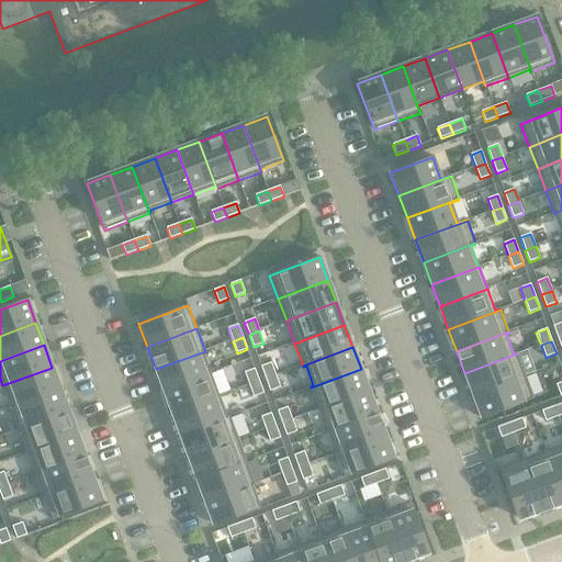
[(205,351),(156,369),(164,392),(211,374),(203,353),(205,352),(205,351)]
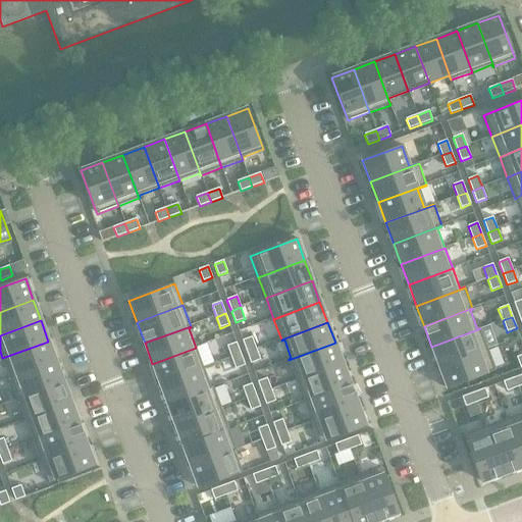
[(487,350),(480,328),(431,347),(439,367),(487,350)]
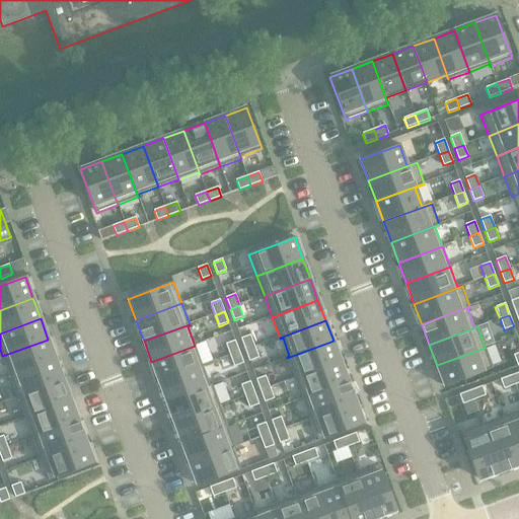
[(250,336),(241,339),(245,351),(254,347),(250,336)]
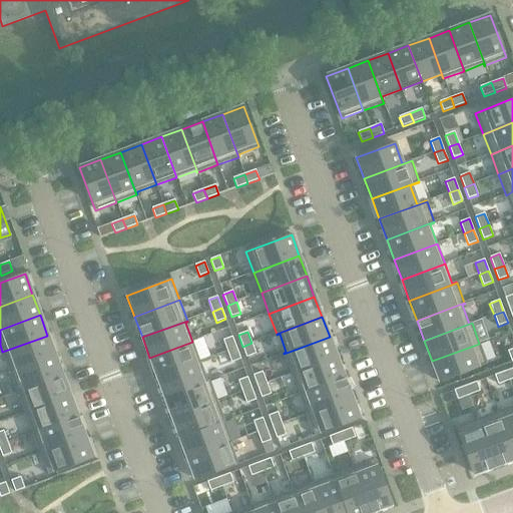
[(10,373),(55,356),(47,336),(2,352),(10,373)]
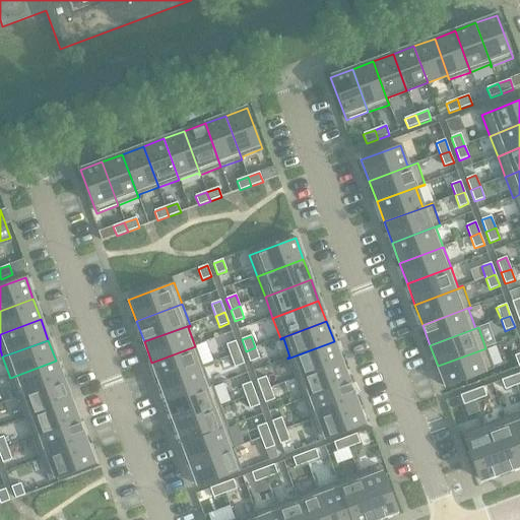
[(236,341),(226,345),(231,356),(240,353),(236,341)]
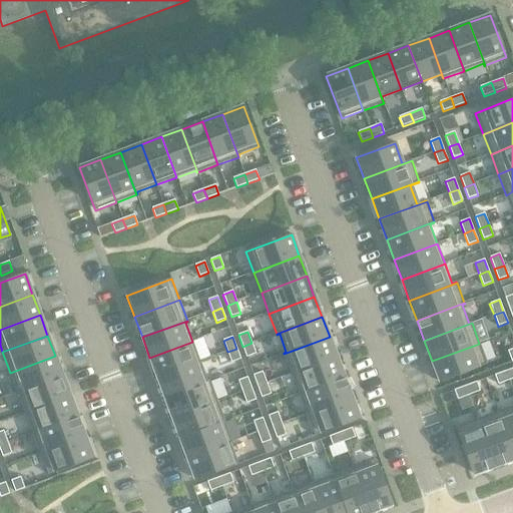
[(330,337),(284,354),(292,374),(337,358),(330,337)]
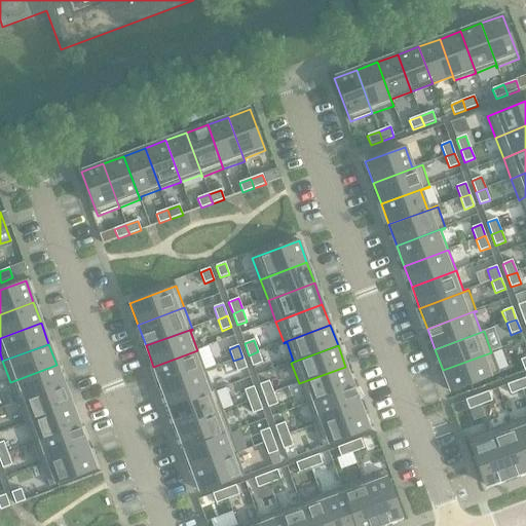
[(197,350),(153,367),(161,387),(205,371),(197,350)]
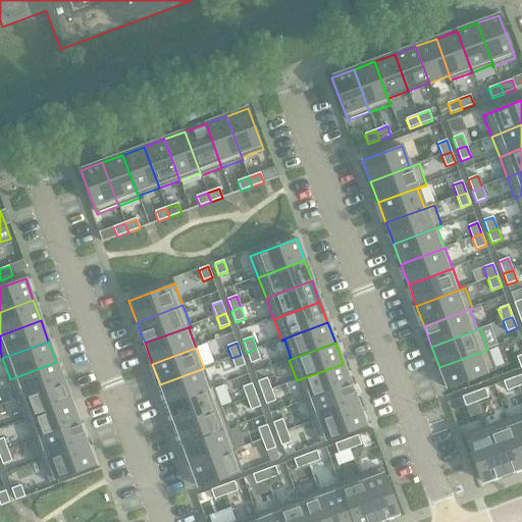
[(256,349),(247,353),(251,364),(260,360),(256,349)]
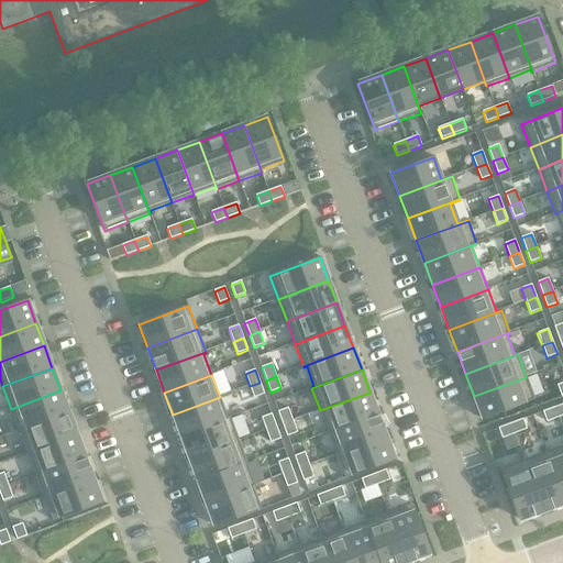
[(474,396),(483,419),(534,400),(526,377),(474,396)]
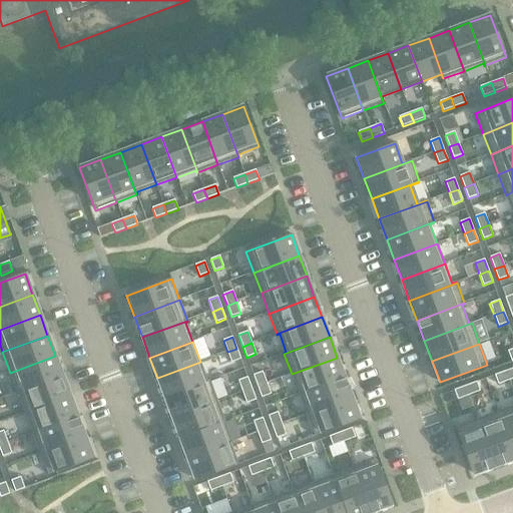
[(236,349),(227,352),(231,363),(240,360),(236,349)]
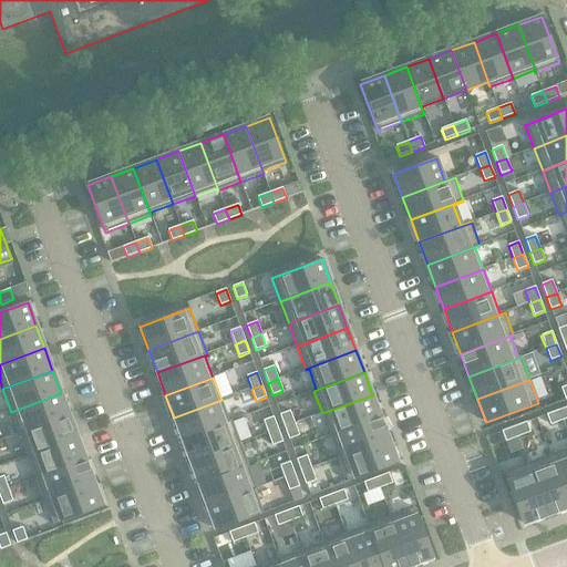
[(19,434),(69,415),(61,393),(11,412),(19,434)]
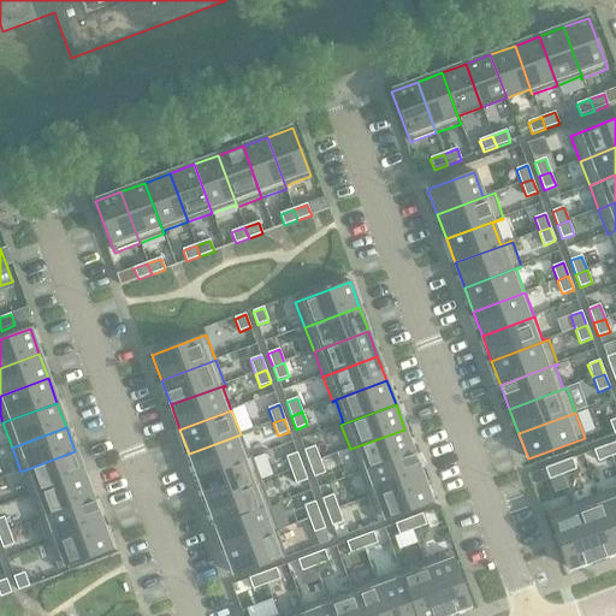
[(404,430),(350,449),(359,474),(414,454),(404,430)]
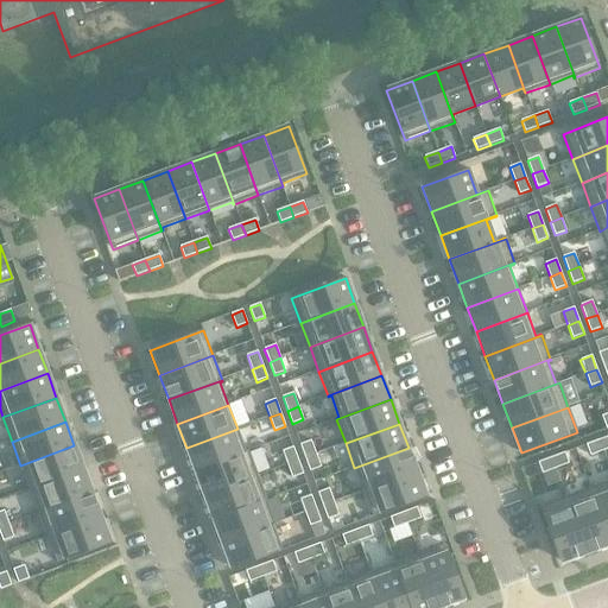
[(238,429),(187,448),(195,472),(248,451),(248,450),(246,451),(238,429)]
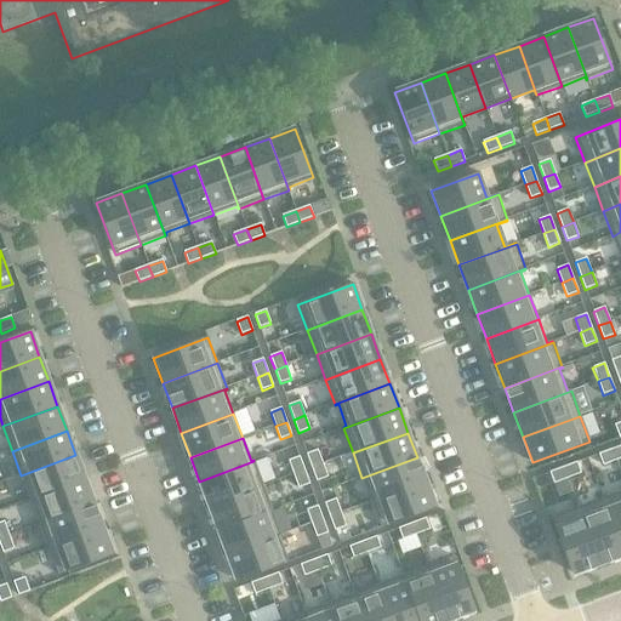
[(613,449),(599,455),(603,466),(616,461),(613,449)]
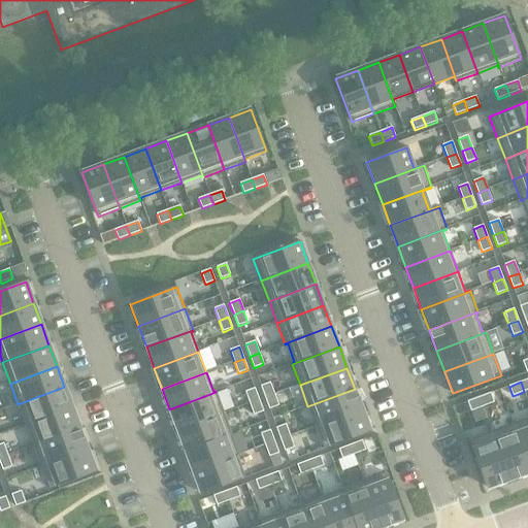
[(270,383),(261,387),(265,398),(274,395),(270,383)]
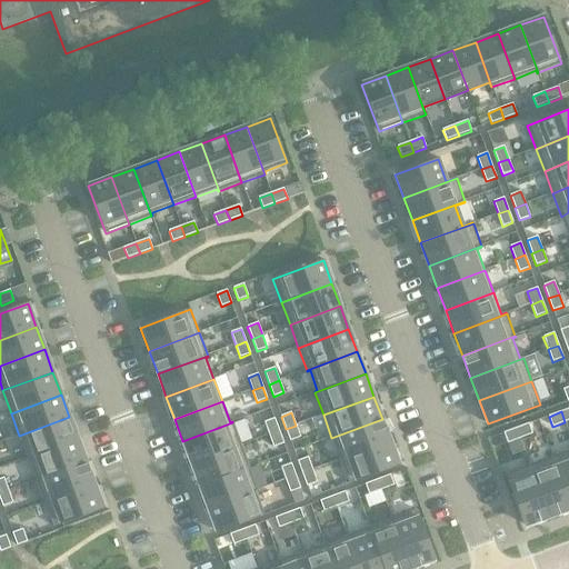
[(28,458),(78,439),(69,417),(19,436),(28,458)]
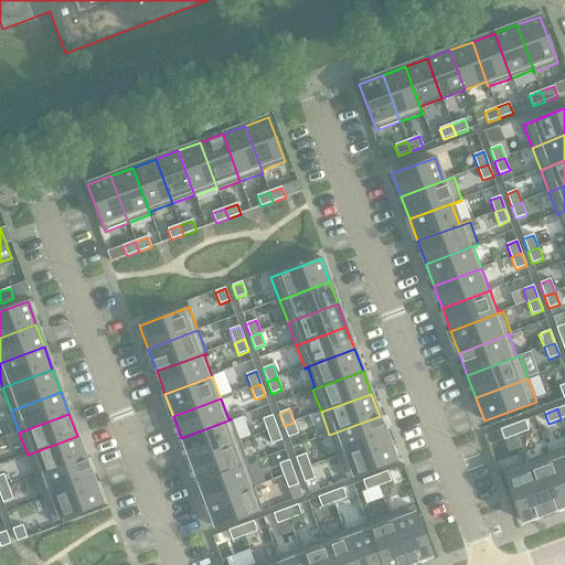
[(273,416),(263,419),(267,433),(277,428),(273,416)]
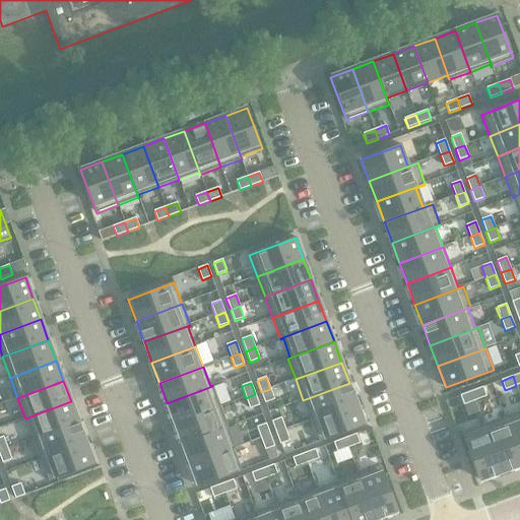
[(349,383),(303,400),(311,420),(356,403),(349,383)]
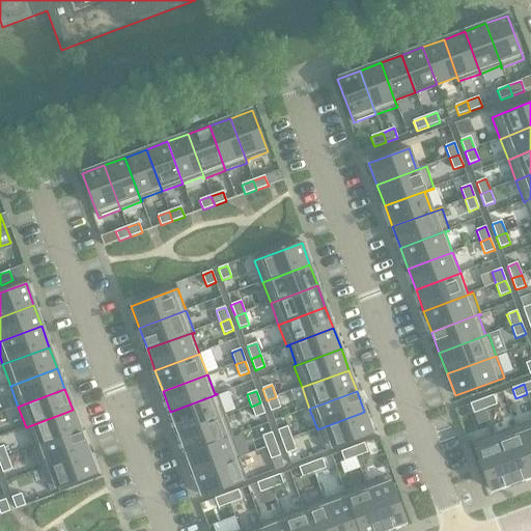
[(217,394),(170,412),(178,432),(225,416),(217,394)]
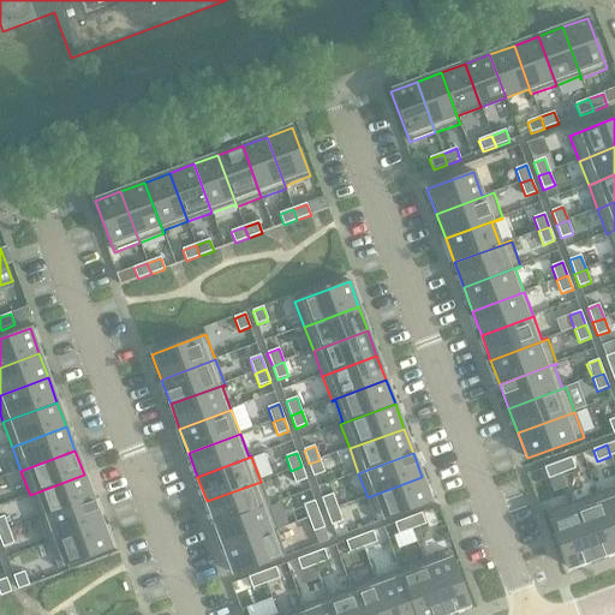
[(572,458),(557,464),(562,475),(575,470),(572,458)]
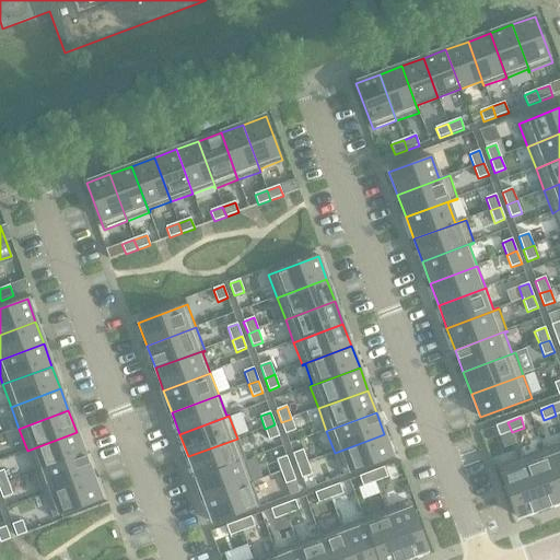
[(291,419),(281,422),(286,434),(295,431),(291,419)]
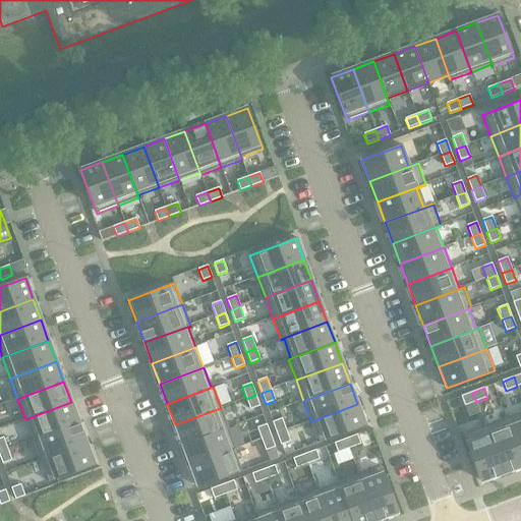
[(465,406),(476,402),(472,393),(461,397),(465,406)]
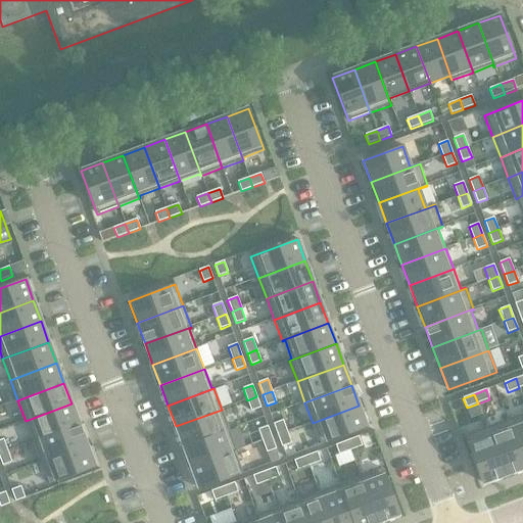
[(256,396),(247,400),(251,412),(260,408),(256,396)]
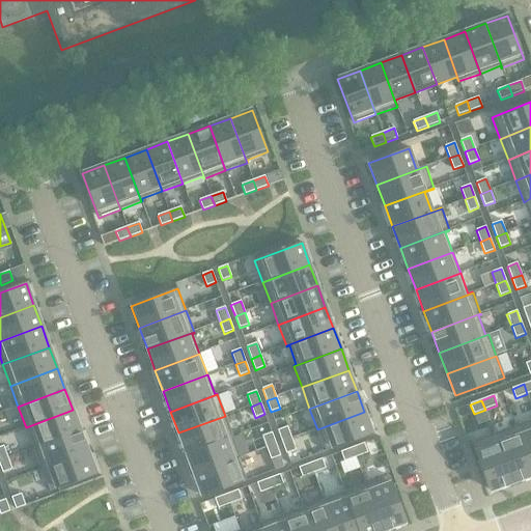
[(33,448),(80,431),(73,410),(26,427),(33,448)]
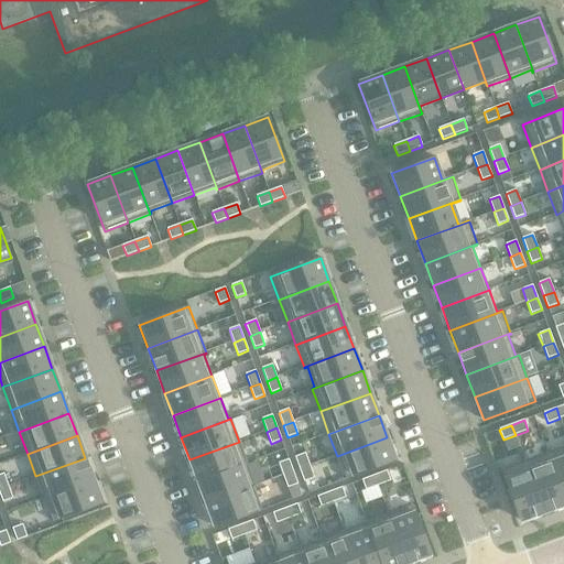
[(387,437),(337,456),(346,479),(396,461),(387,437)]
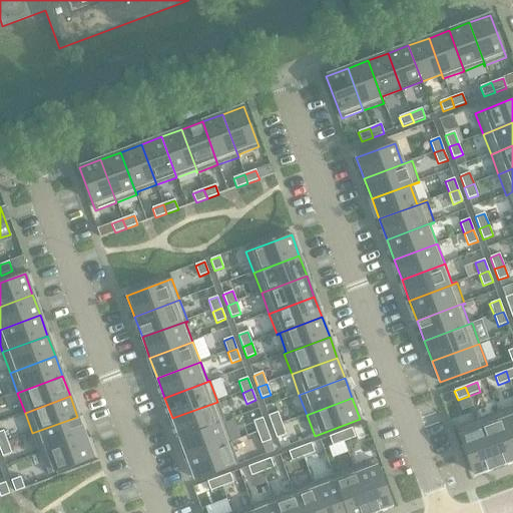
[(217,402),(172,418),(179,439),(225,422),(217,402)]
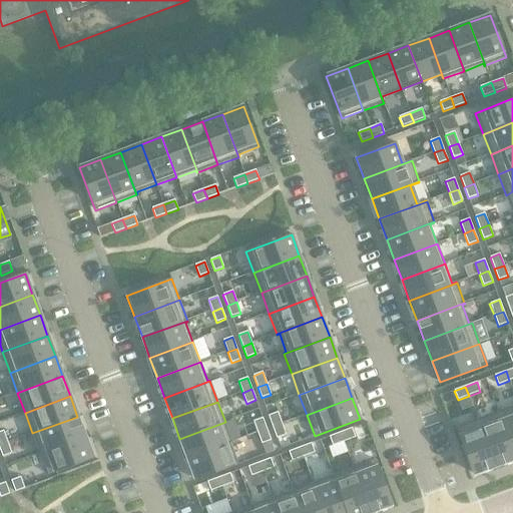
[(512,452),(512,406),(498,412),(512,452)]
